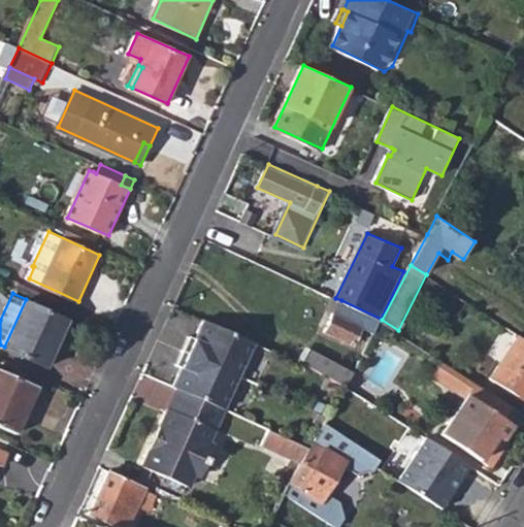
[(326,308),(335,313),(341,300),(335,298),(332,296),(326,308)]
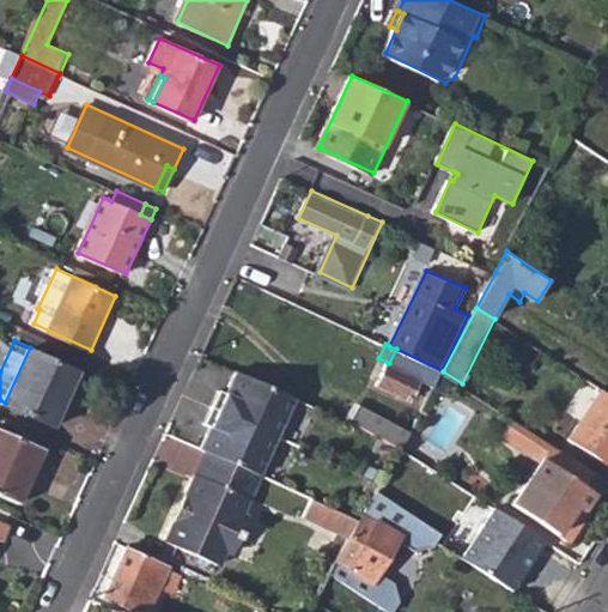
[(5,403),(56,426),(81,370),(30,347),(5,403)]
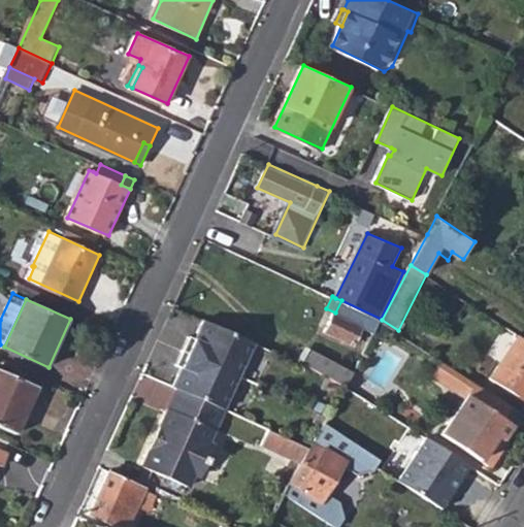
[(326,331),(355,344),(362,327),(375,334),(382,320),(381,319),(341,300),(335,313),(326,331)]
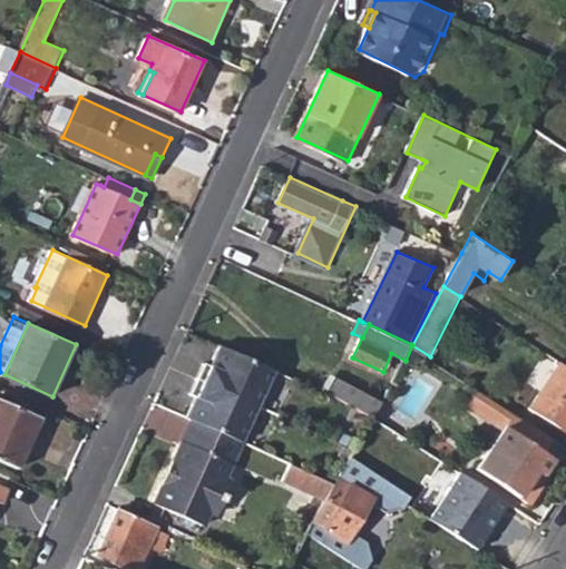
[(199,379),(261,406),(277,369),(222,344),(213,365),(206,363),(199,379)]
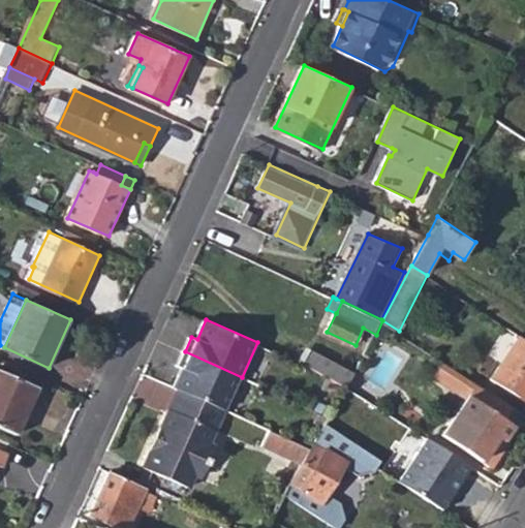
[(493,378),(524,398),(524,338),(521,336),(493,378)]
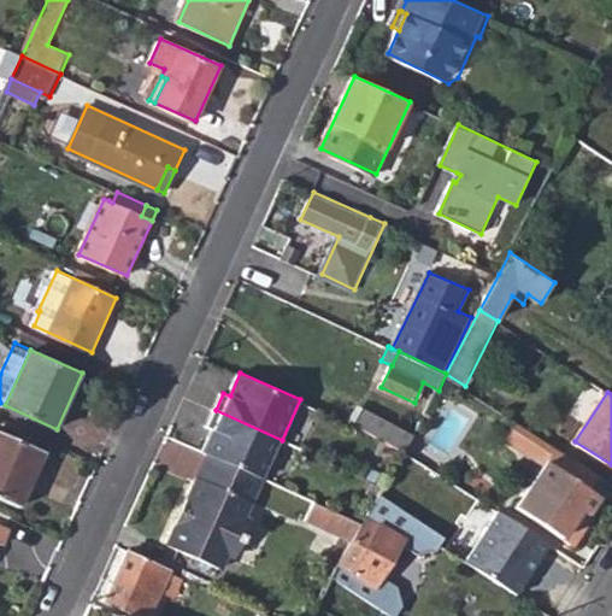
[(354,424),(374,434),(407,453),(416,436),(364,408),(354,424)]
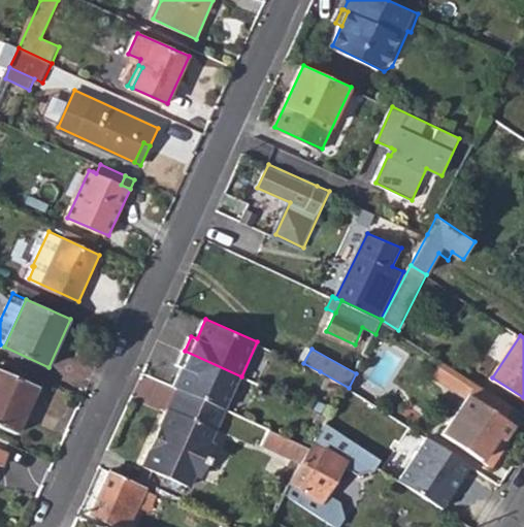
[(225,408),(241,376),(185,351),(177,364),(185,366),(174,386),(182,389),(225,408)]
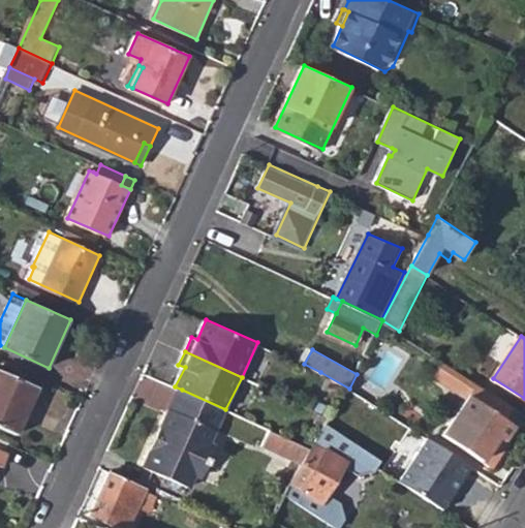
[(444,434),(483,460),(493,468),(511,441),(505,437),(514,425),(507,421),(516,407),(449,364),(440,376),(470,396),(444,434)]
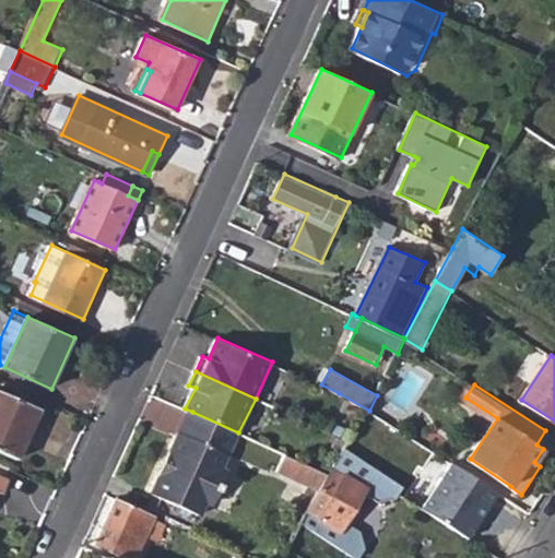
[(0,448),(21,458),(42,408),(0,389),(0,448)]
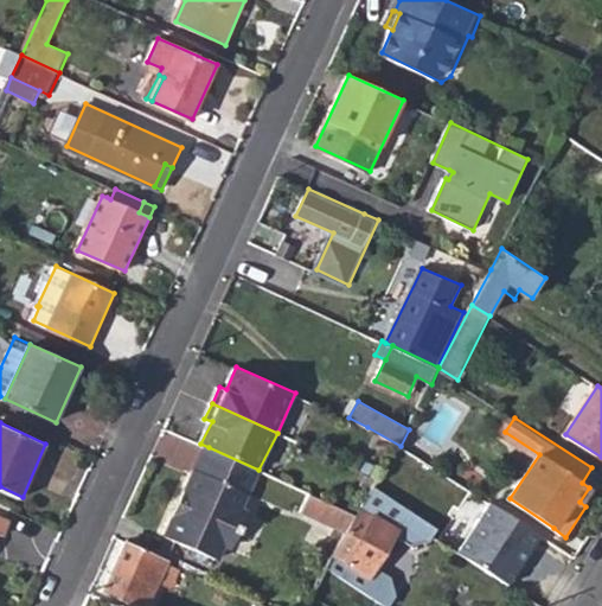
[(376,488),(399,502),(422,459),(401,446),(376,488)]
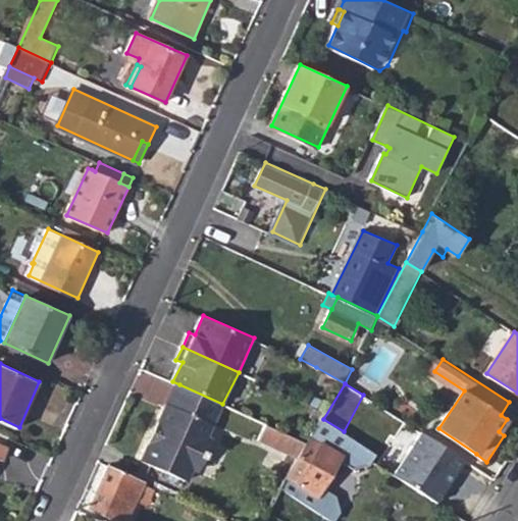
[(222,404),(179,384),(162,424),(166,426),(158,444),(154,441),(145,461),(189,480),(195,467),(199,469),(212,439),(208,437),(222,404)]
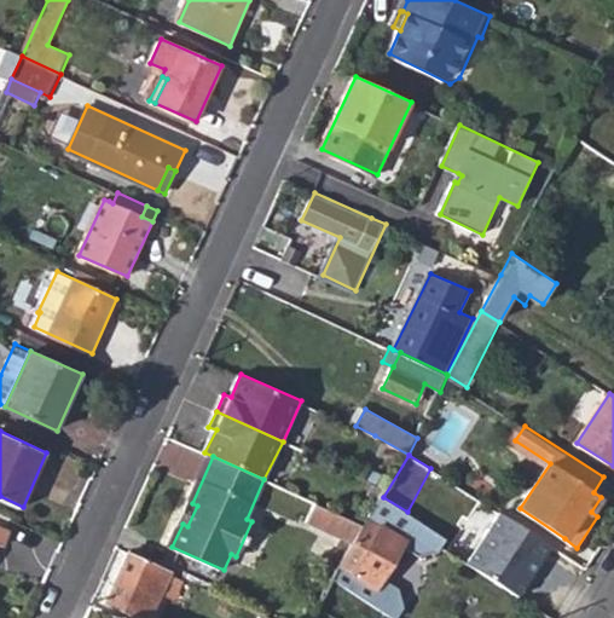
[(337,581),(395,617),(397,617),(404,606),(399,588),(383,578),(403,544),(422,556),(439,552),(444,547),(449,538),(407,512),(383,497),(368,525),(358,543),(337,581)]
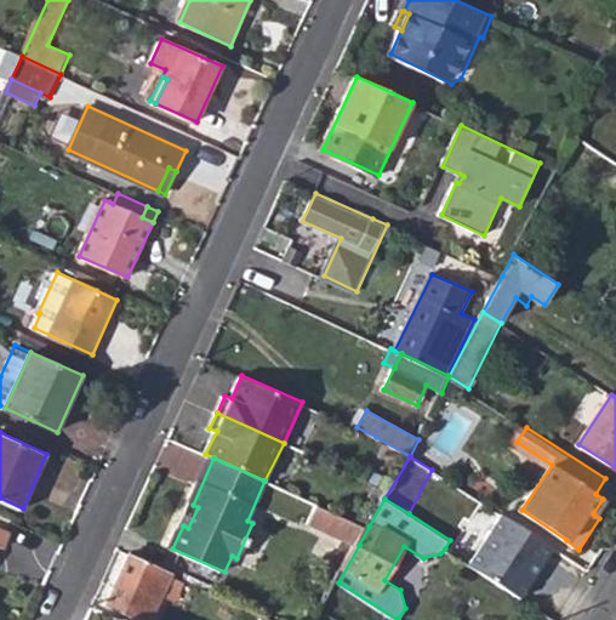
[(359,545),(369,527),(314,502),(306,522),(359,545)]
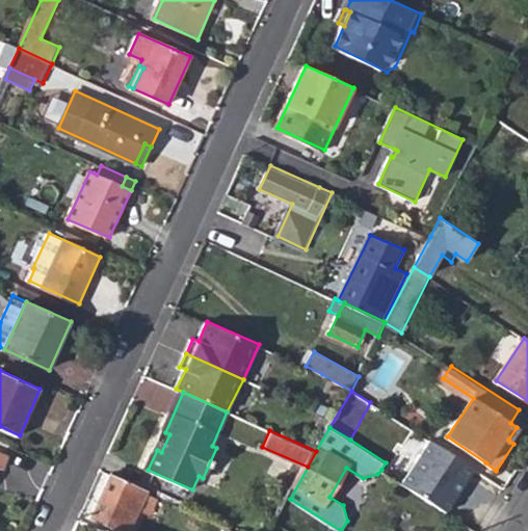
[(169,434),(165,432),(157,450),(161,452),(169,434)]
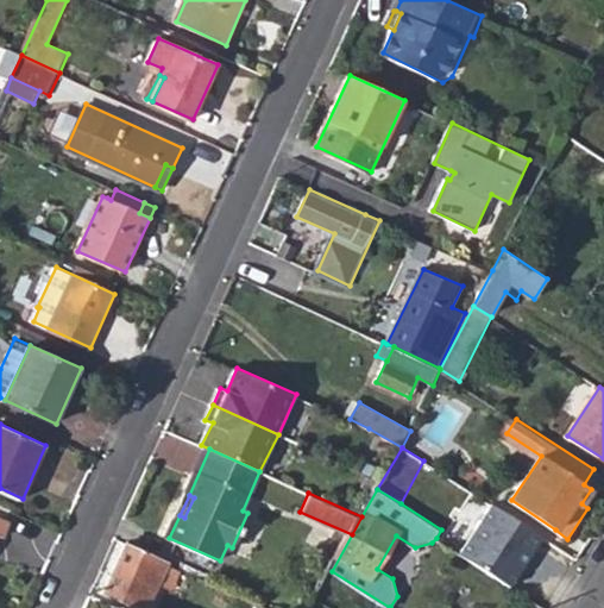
[(461,555),(511,587),(543,538),(494,505),(480,525),(461,555)]
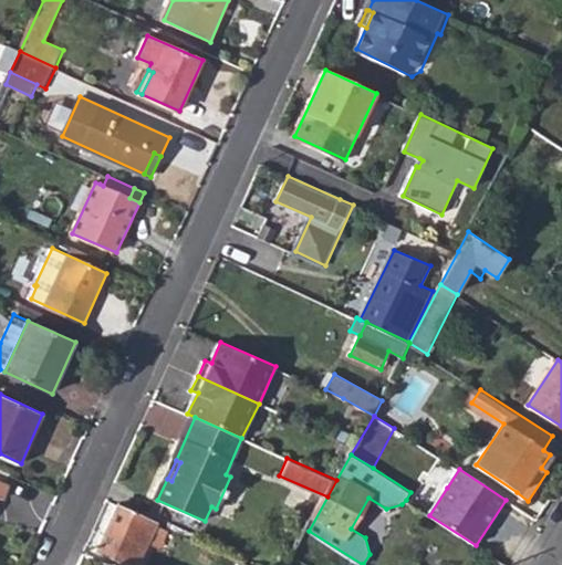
[(413,504),(429,515),(447,488),(432,477),(413,504)]
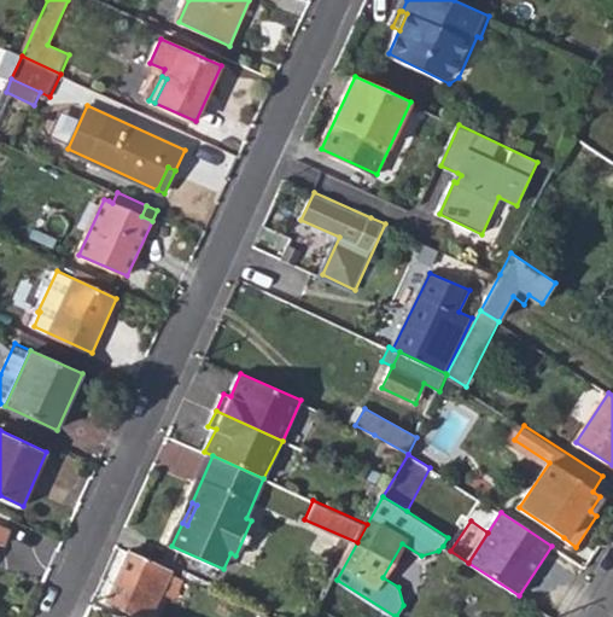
[(0,540),(5,543),(12,528),(0,522),(0,540)]
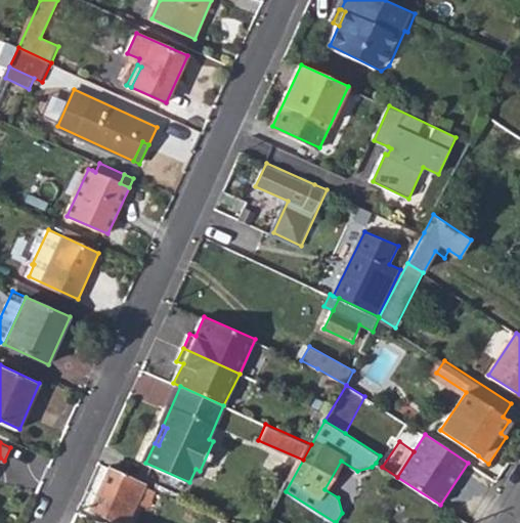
[(93,509),(123,522),(130,522),(139,503),(148,483),(112,467),(93,509)]
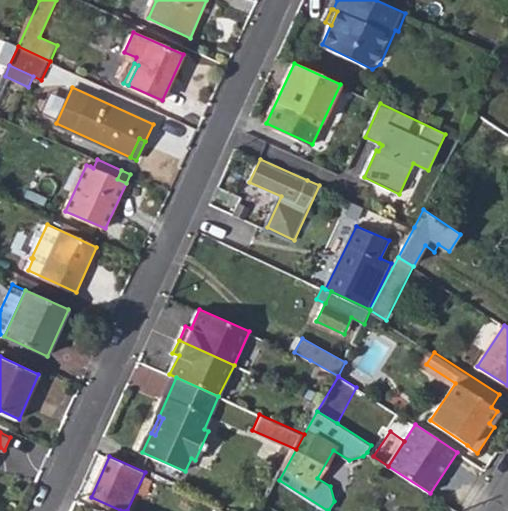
[(136,491),(149,496),(157,479),(145,472),(136,491)]
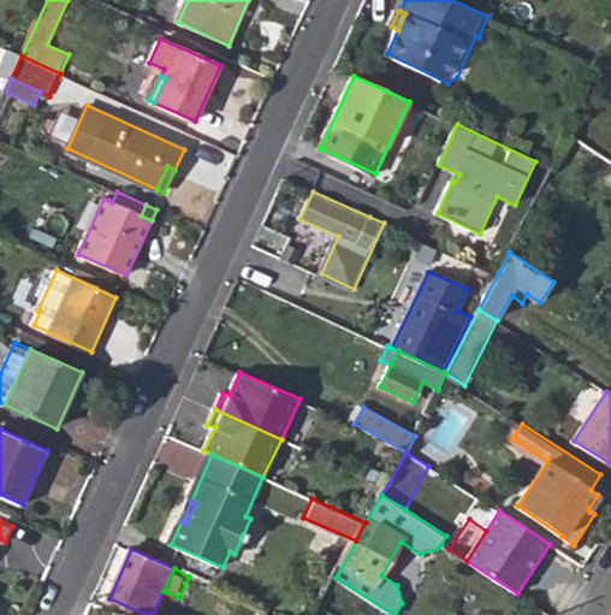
[(313,614),(333,614),(342,601),(327,592),(319,605),(313,614)]
